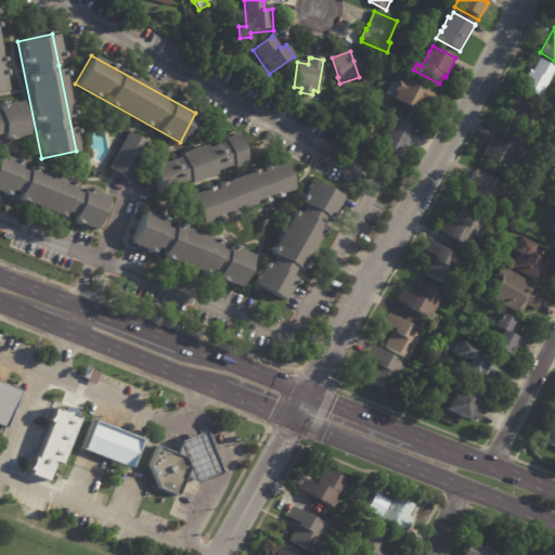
[(540,59),(554,66),(554,71),(541,97),(521,86),(530,69),(533,71),(540,59)]
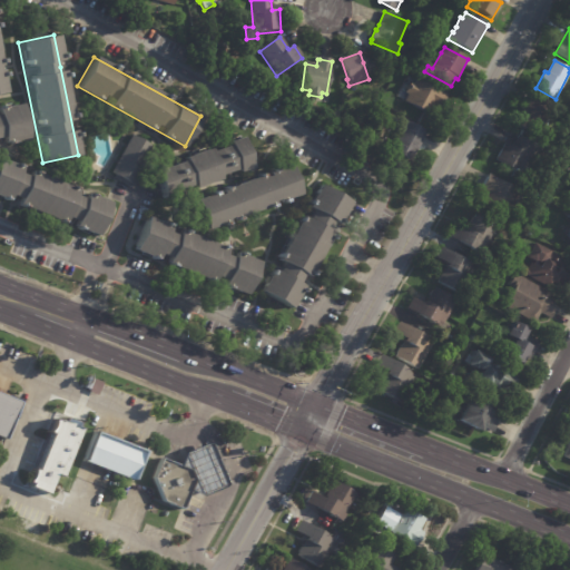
[(396,75),(406,68),(410,72),(400,79),(396,75)]
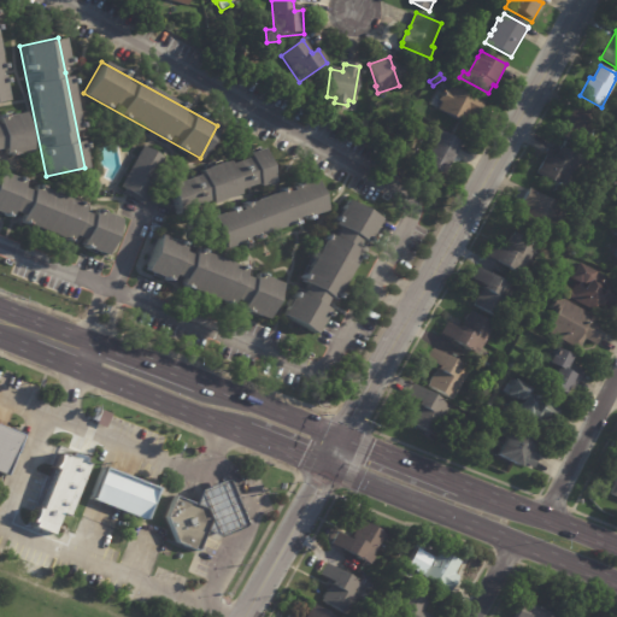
[(483,106),(476,119),(469,116),(463,125),(438,112),(442,104),(439,103),(445,90),(448,93),(452,88),(483,105),(483,106)]
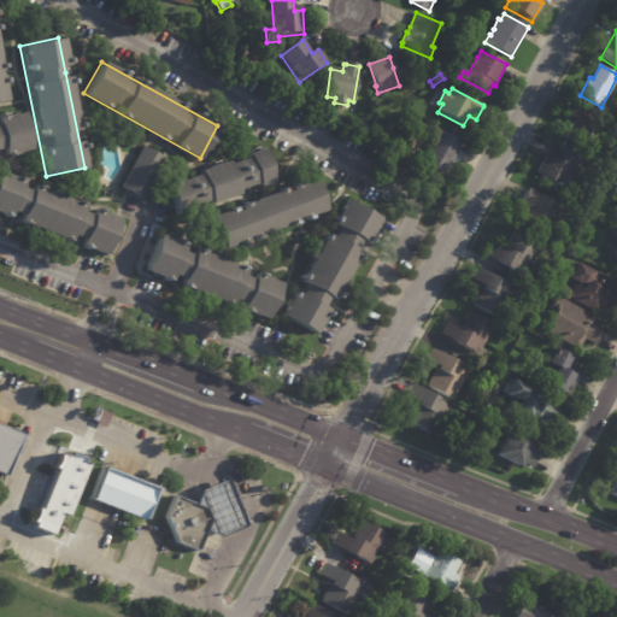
[(587,150),(557,131),(565,117),(568,119),(579,101),(601,116),(592,134),(595,135),(587,150)]
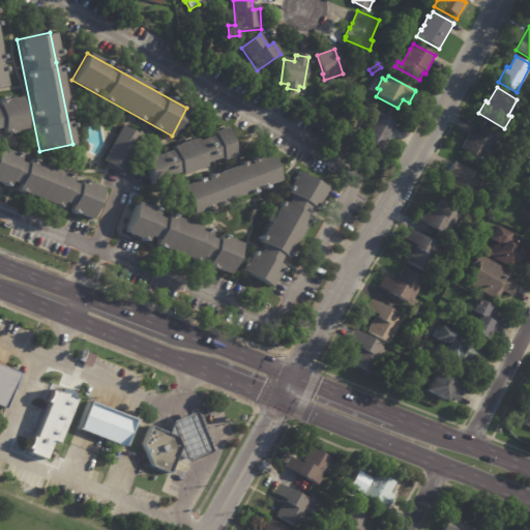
[(0,99),(16,97),(22,129),(0,134),(0,99)]
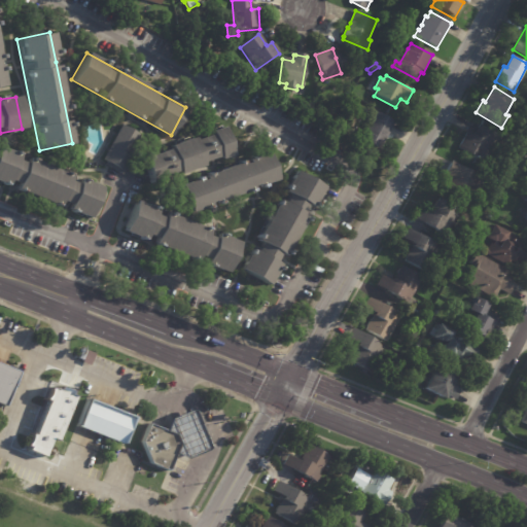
[(394,125),(378,152),(359,141),(375,113),(394,125)]
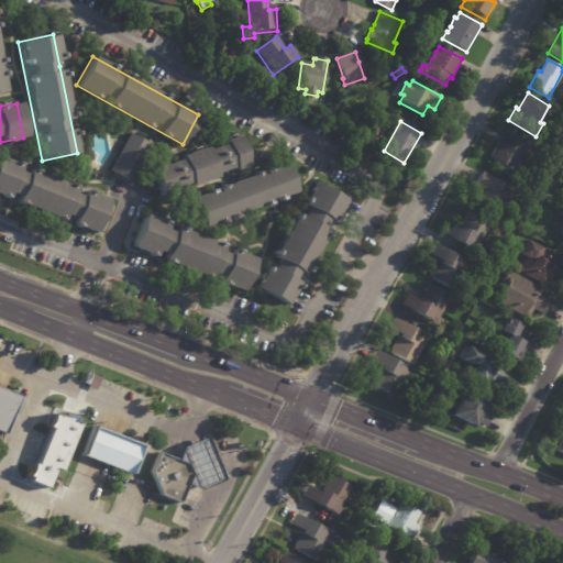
[(520,174),(489,158),(499,140),(507,143),(512,133),(536,145),(520,174)]
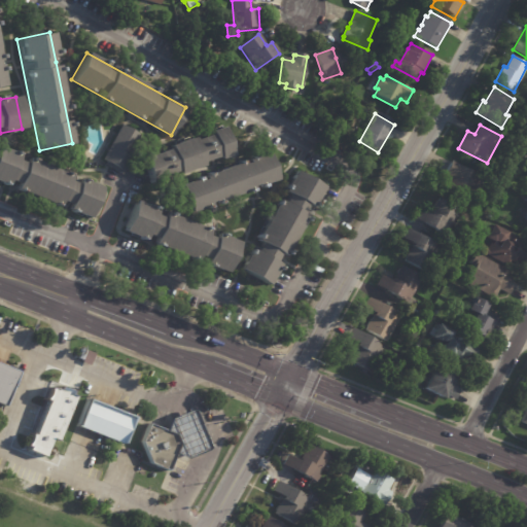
[(118,126),(99,161),(104,163),(102,166),(120,176),(124,170),(141,138),(118,126)]
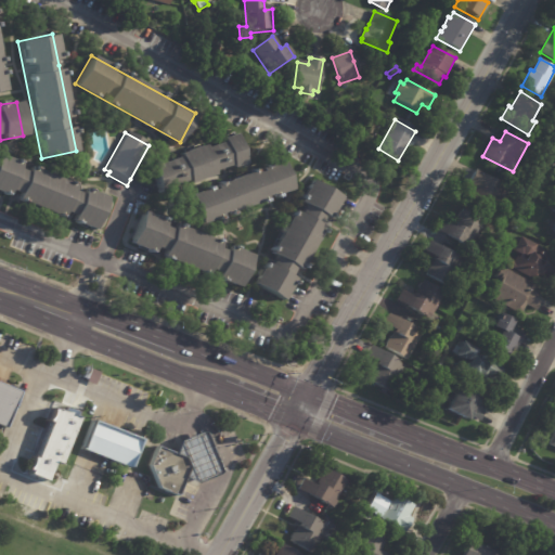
[(145,164),(210,141),(231,133),(242,164),(156,194),(145,164)]
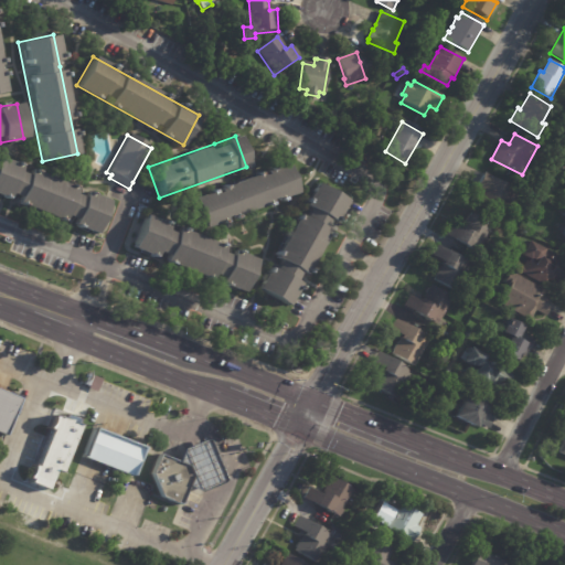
[(0,160),(105,202),(93,232),(67,222),(11,200),(0,195),(0,160)]
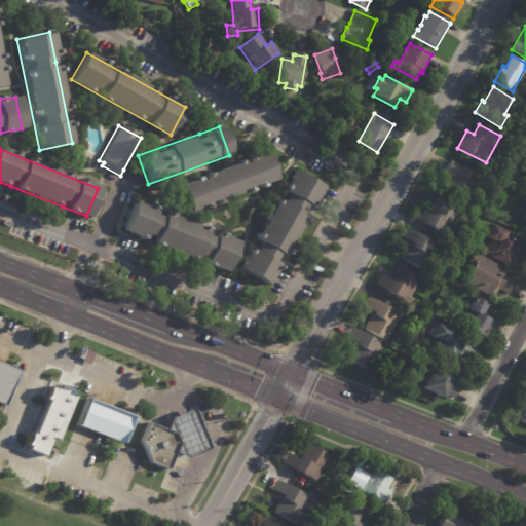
[(176,186),(262,151),(273,180),(266,183),(253,188),(187,214),(176,186)]
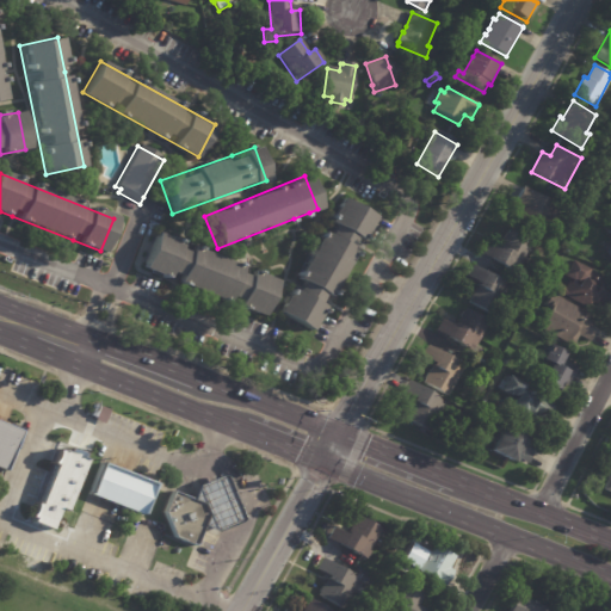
[(97,180),(99,185),(98,190),(93,191),(90,190),(87,186),(88,181),(92,179),(97,180)]
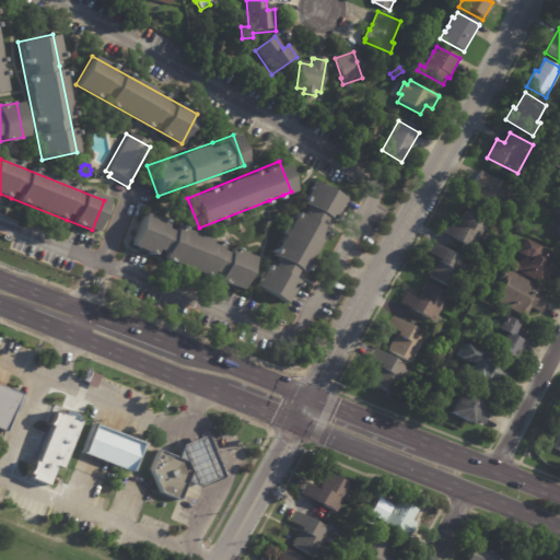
[(475,181),(480,171),(509,186),(506,193),(510,194),(504,205),(501,202),(497,210),(474,197),(479,187),(473,184),(475,181)]
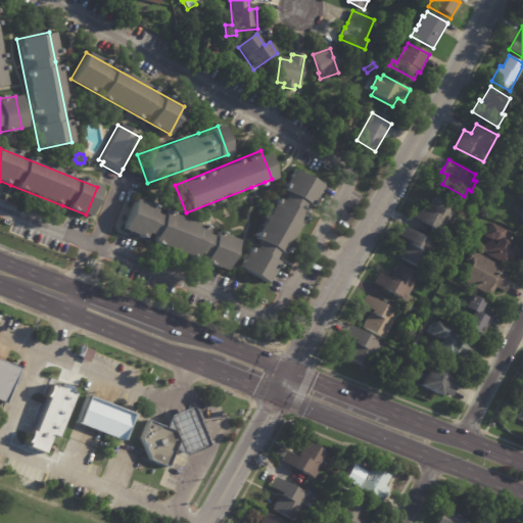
[(234,268),(288,171),(318,187),(278,258),(264,284),(234,268)]
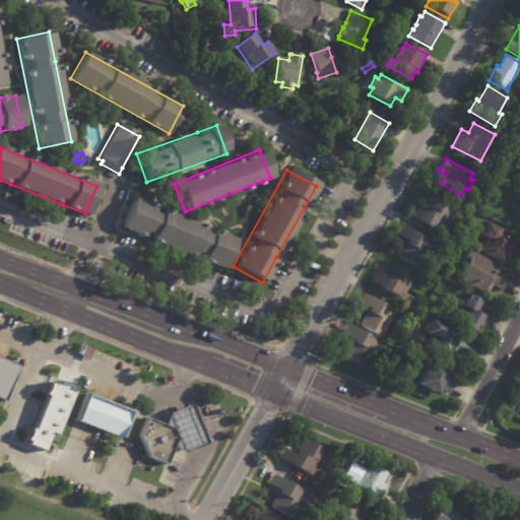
[(434,229),(409,214),(414,205),(425,211),(426,208),(427,209),(434,195),(455,207),(441,232),(434,228),(434,229)]
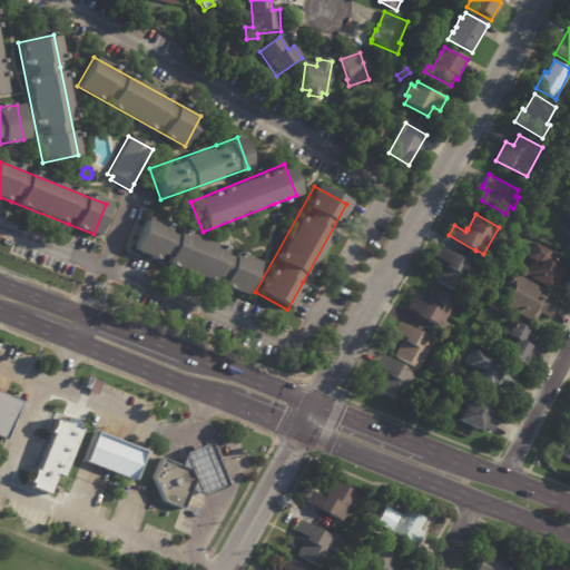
[(241,295),(129,249),(141,218),(245,261),(254,264),(241,295)]
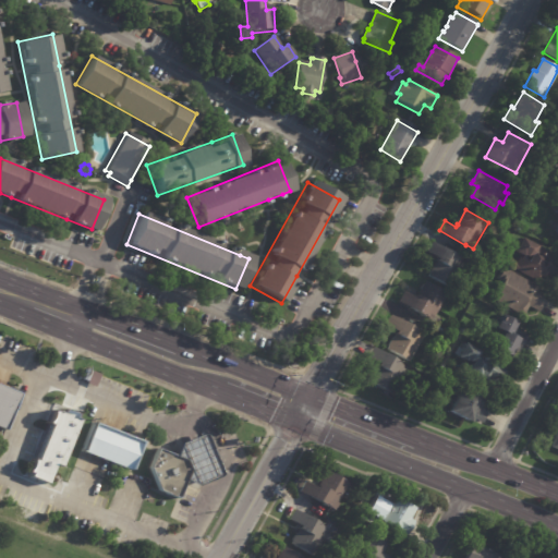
[(555,257),(554,259),(557,262),(557,279),(546,273),(544,277),(541,276),(538,281),(512,268),(514,263),(516,264),(519,257),(526,262),(529,258),(513,251),(520,238),(556,256),(555,257)]
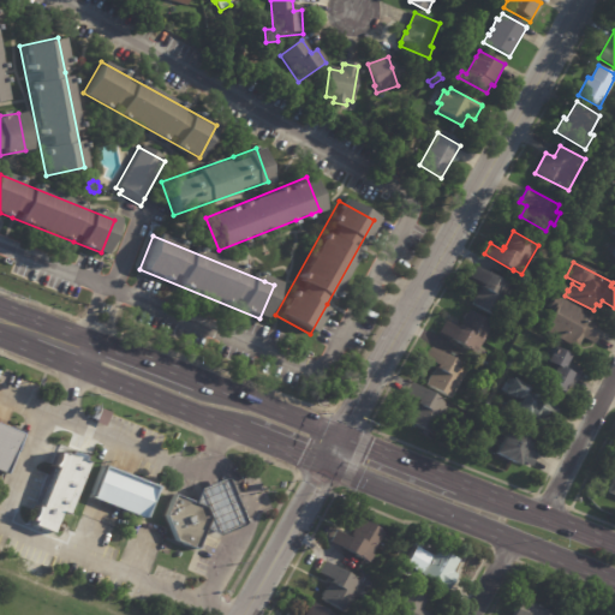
[(479,268),(513,287),(497,318),(471,304),(482,285),(470,278),(476,267),(479,268)]
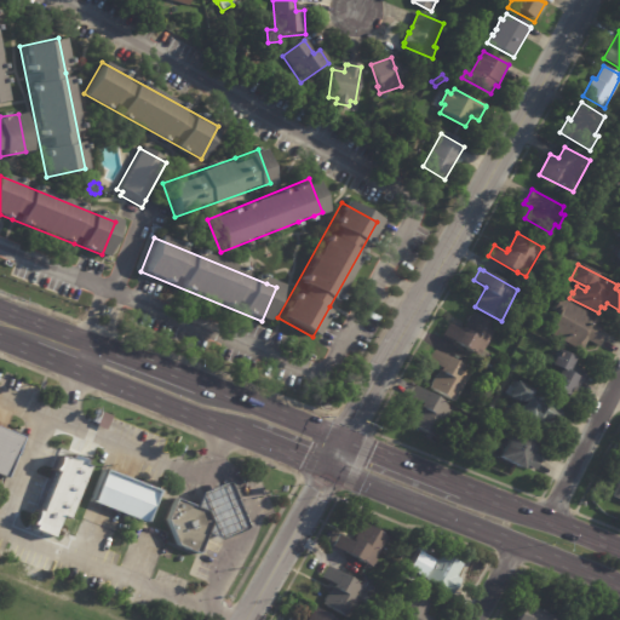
[(602,329),(600,336),(603,337),(597,346),(587,340),(581,351),(546,332),(552,320),(551,319),(555,313),(552,310),(560,298),(598,320),(596,325),(603,328),(602,329)]
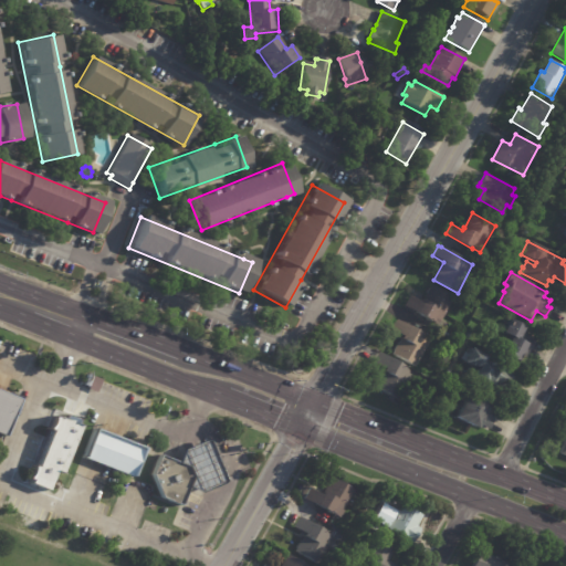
[(442,318),(438,325),(404,306),(413,289),(426,295),(431,285),(453,299),(442,318)]
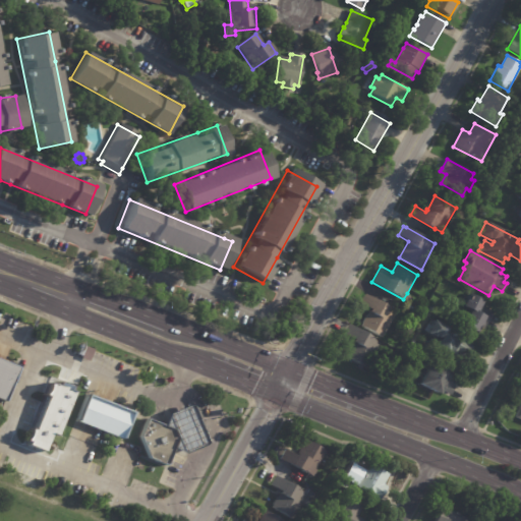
[(366,295),(396,312),(382,338),(361,326),(368,312),(367,312),(369,309),(359,304),(364,294),(366,295)]
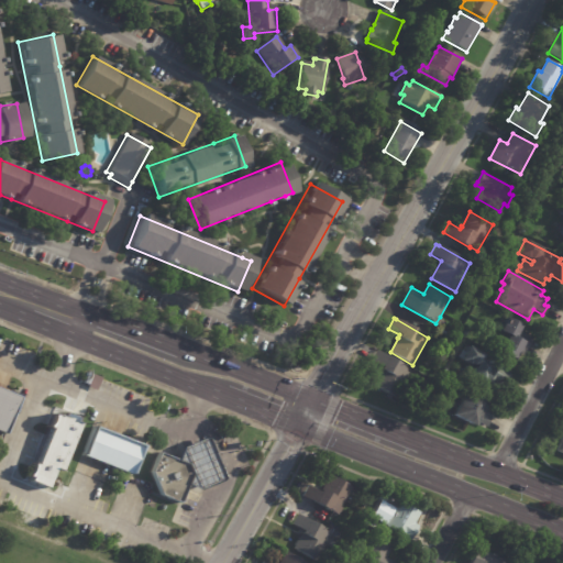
[(522,328),(520,332),(531,338),(522,355),(519,354),(516,361),(498,352),(507,335),(498,331),(505,318),(523,327),(522,328)]
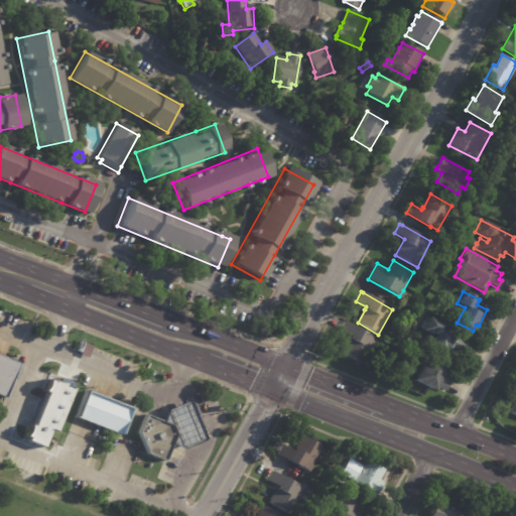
[(461,335),(459,338),(469,343),(463,356),(452,351),(449,355),(446,354),(443,359),(419,346),(422,341),(423,342),(426,336),(433,340),(434,336),(429,334),(428,334),(421,331),(427,317),(461,335)]
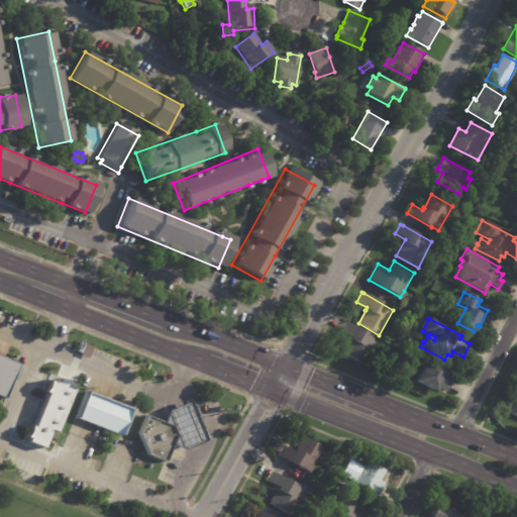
[(371,351),(363,366),(342,353),(349,340),(348,339),(350,337),(340,331),(345,322),(378,340),(371,351)]
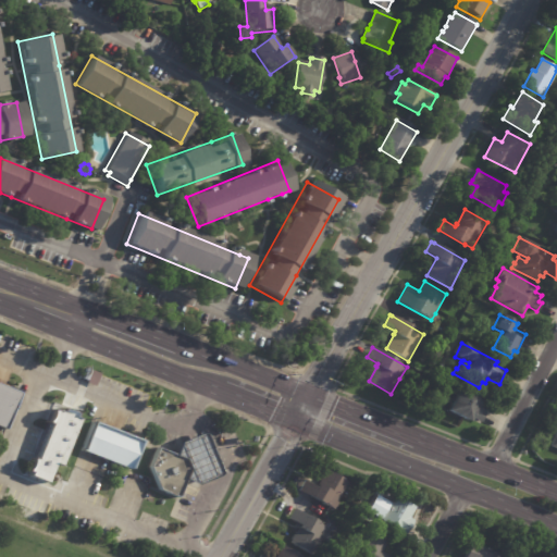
[(0,386),(17,394),(3,430),(0,428),(0,386)]
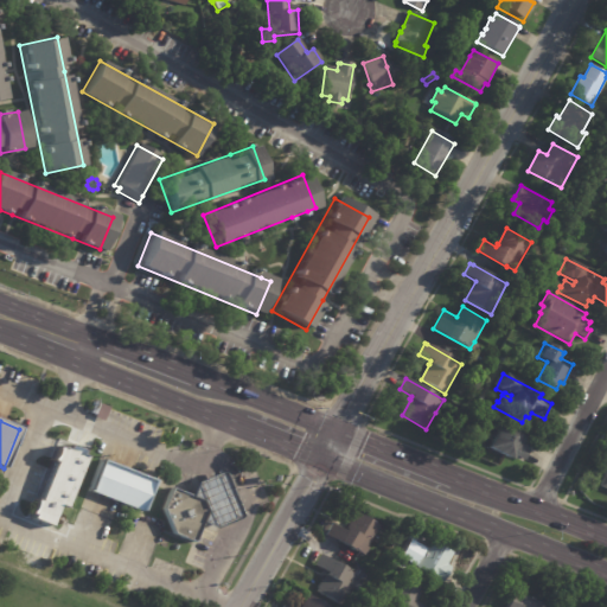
[(531,443),(528,451),(529,451),(524,460),(513,455),(510,460),(487,448),(500,421),(524,434),(522,438),(531,442),(531,443)]
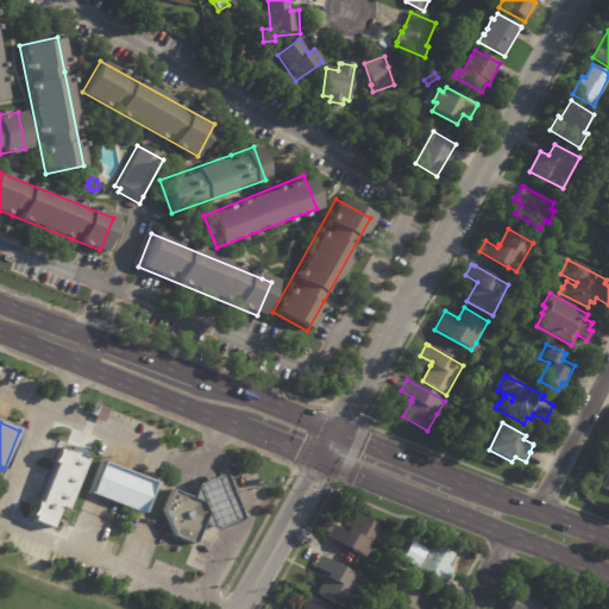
[(58,444),(88,454),(81,473),(50,462),(57,443),(58,444)]
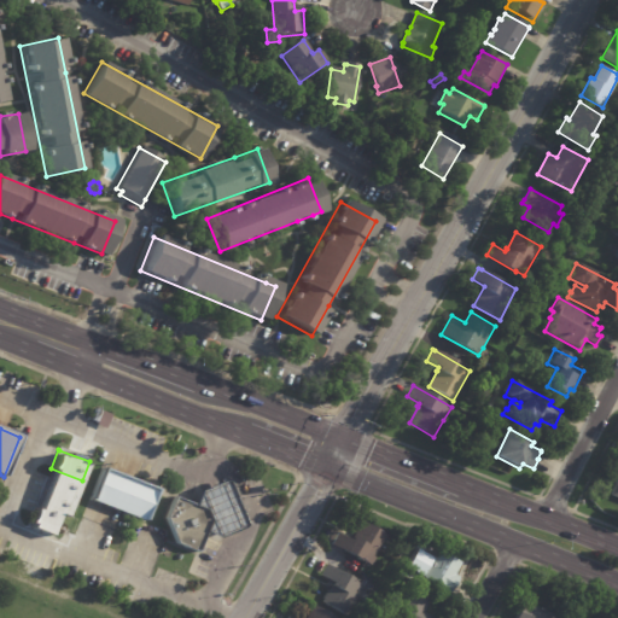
[(101,470),(153,490),(141,520),(88,499),(100,468),(101,470)]
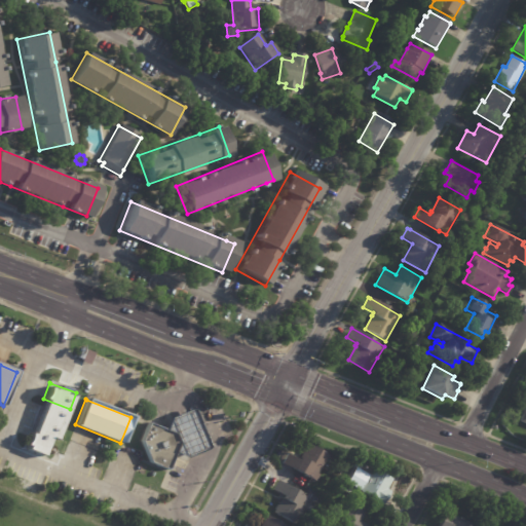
[(517,421),(525,424),(525,399),(525,400),(517,421)]
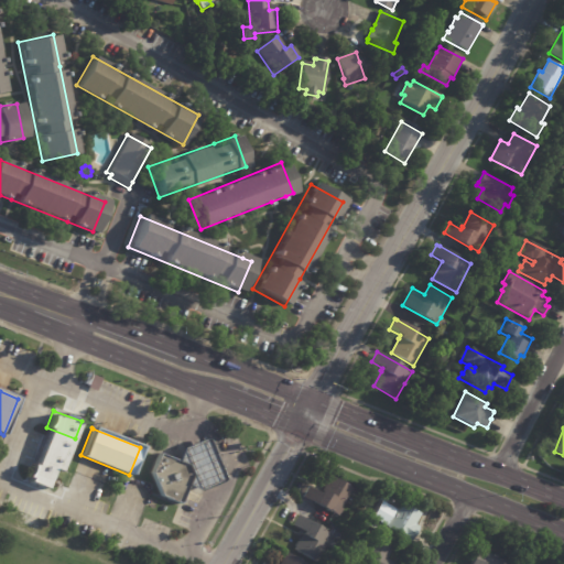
[(191,489),(186,487),(179,505),(160,497),(150,474),(158,454),(176,462),(181,449),(206,440),(223,480),(220,484),(198,491),(191,489)]
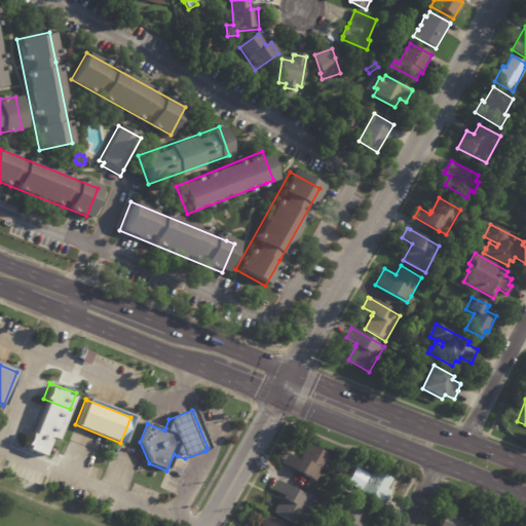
[(328,453),(314,479),(306,475),(305,475),(282,461),(287,452),(297,457),(306,442),(328,453)]
